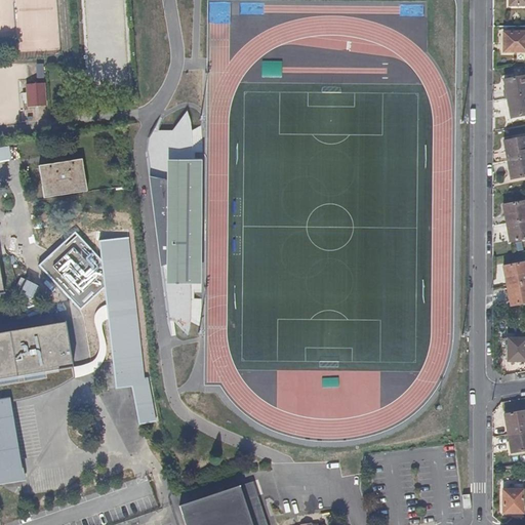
[(524,33),(503,34),(502,53),(524,53),(524,33)]
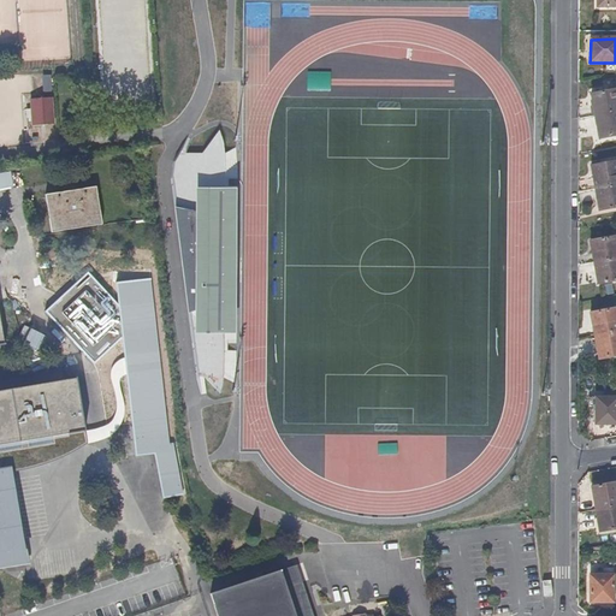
[(615,112),(615,90),(590,95),(593,117),(615,112)]
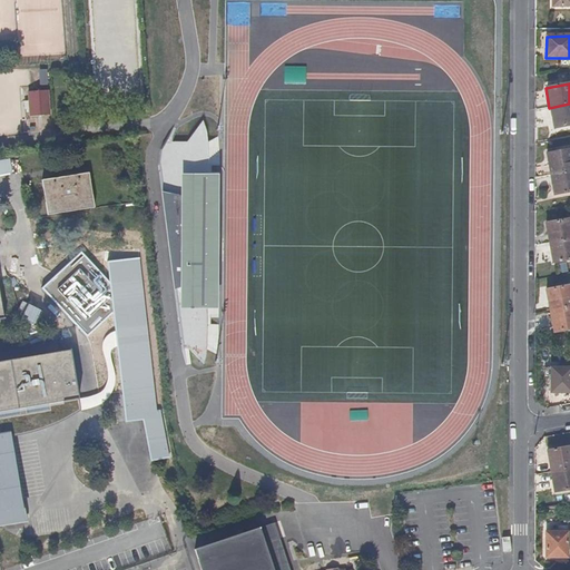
[(48,90),(27,92),(28,102),(28,105),(29,125),(50,124),(48,90)]
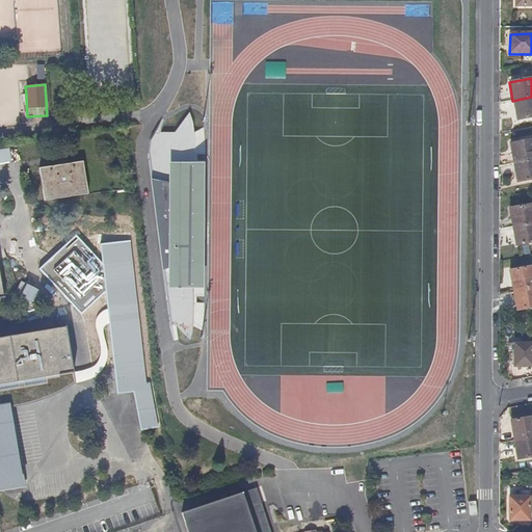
[(531,116),(531,97),(512,101),(515,120),(531,116)]
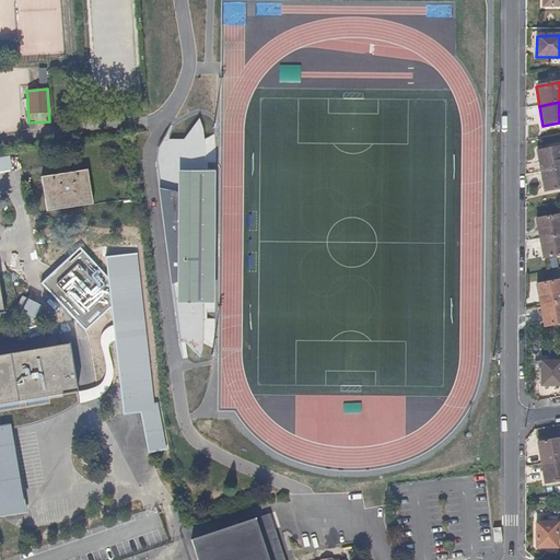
[(170,140),(174,127),(172,124),(159,147),(155,164),(160,188),(176,339),(183,360),(188,359),(185,343),(200,358),(203,343),(213,348),(216,324),(217,150),(212,135),(203,138),(203,128),(199,118),(183,140),(170,140)]
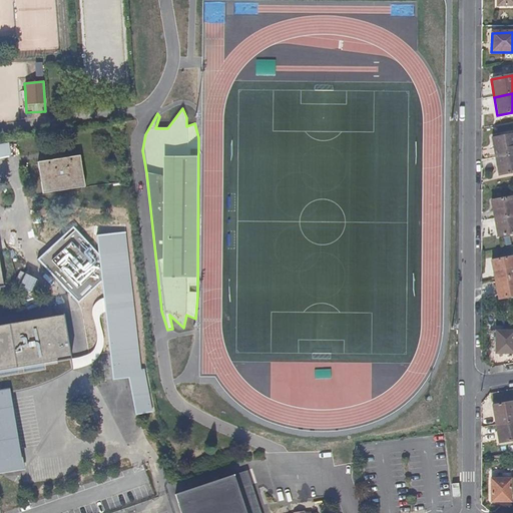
[(512,154),(512,136),(492,140),(495,157),(512,154)]
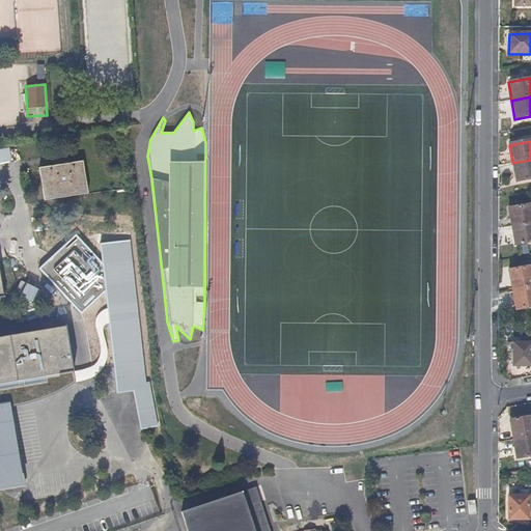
[(0,163),(11,162),(9,148),(0,149),(0,163)]
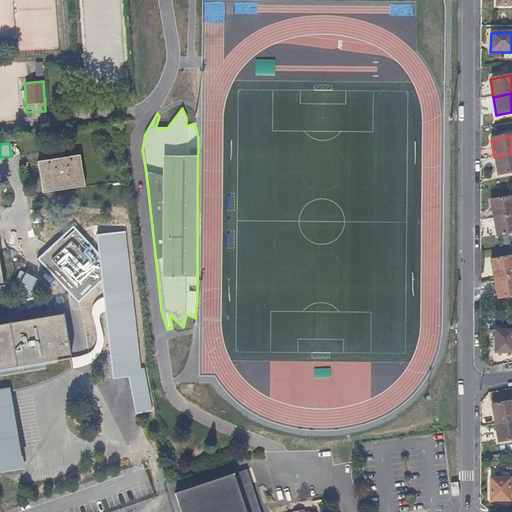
[(511,172),(511,154),(494,157),(498,175),(511,172)]
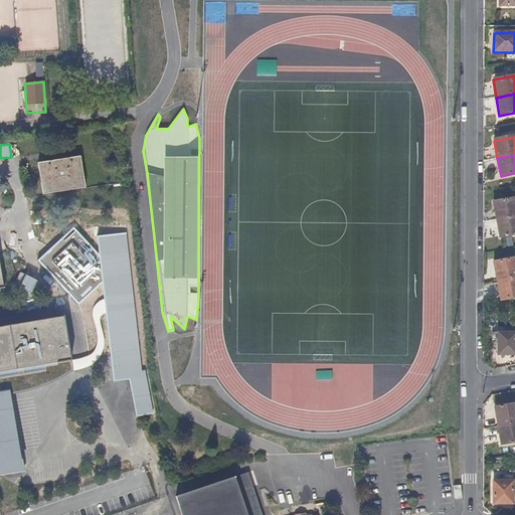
[(37,163),(42,195),(86,188),(80,156),(37,163)]
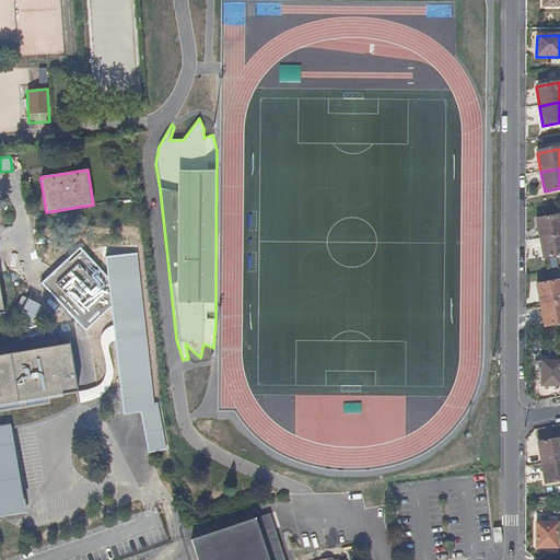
[(559,234),(559,216),(536,220),(539,240),(559,234)]
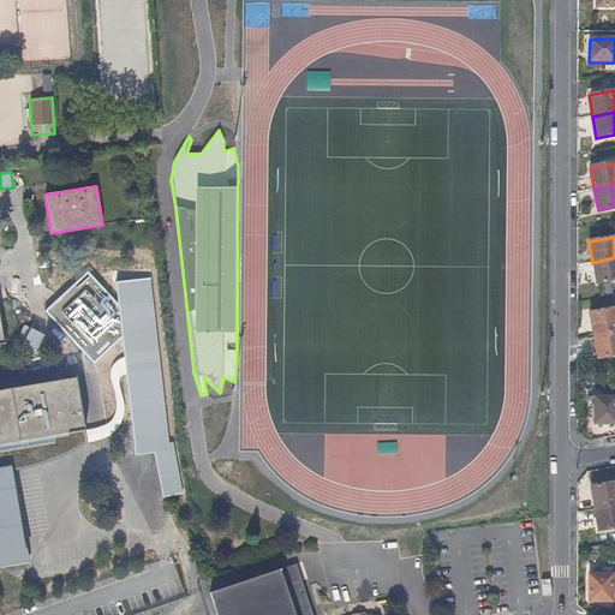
[(614,280),(614,257),(592,263),(597,284),(614,280)]
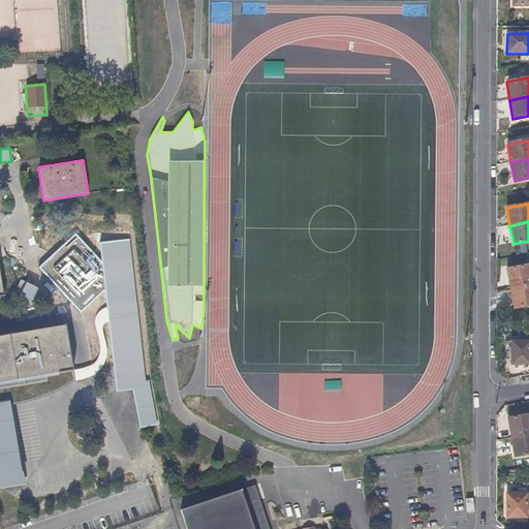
[(100,243),(102,262),(76,234),(40,268),(82,311),(105,289),(107,307),(110,321),(117,391),(133,389),(142,428),(158,425),(150,381),(147,381),(131,240),(100,243)]
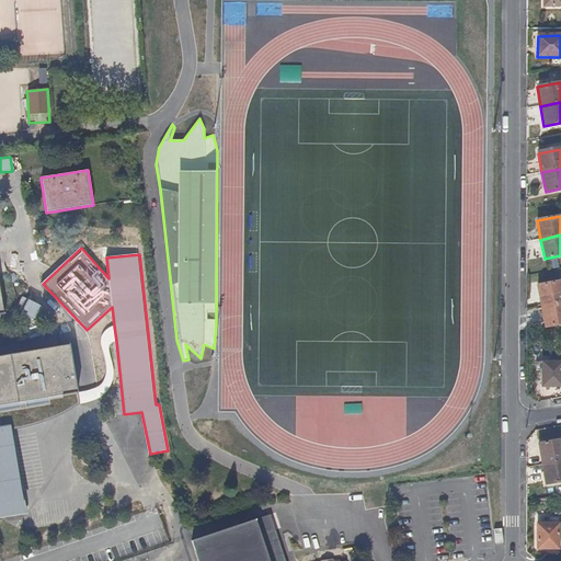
[(560,301),(560,282),(537,287),(540,306),(560,301)]
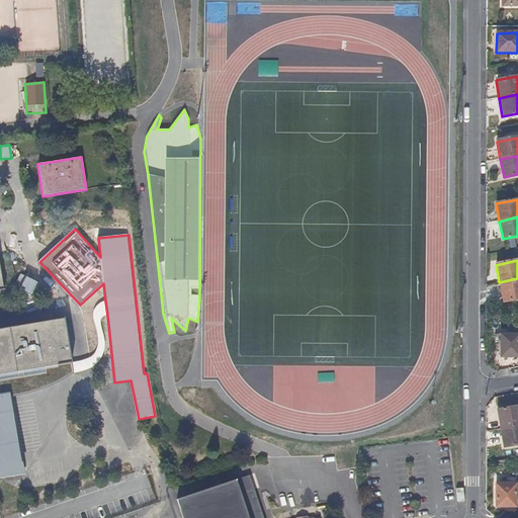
[(517,296),(517,278),(499,282),(502,299),(517,296)]
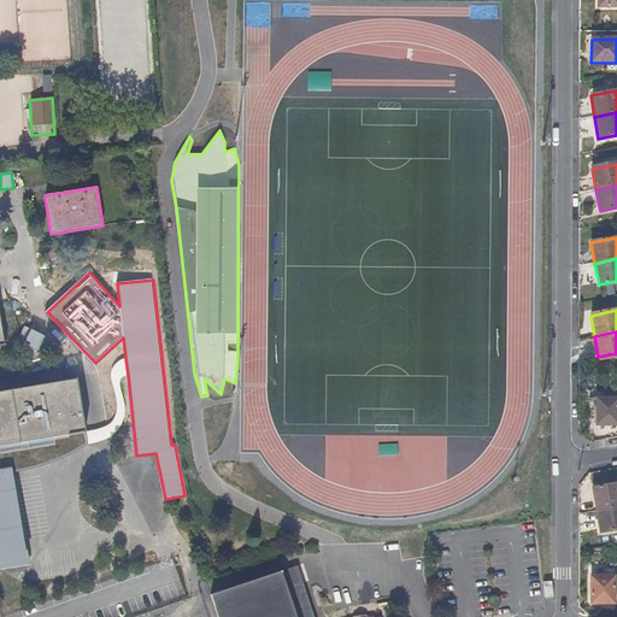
[(94,430),(86,432),(88,445),(100,442),(111,436),(119,429),(124,419),(125,406),(124,398),(121,388),(119,381),(123,376),(128,375),(125,358),(122,359),(116,363),(111,372),(115,386),(117,403),(117,412),(112,422),(104,427),(94,430)]
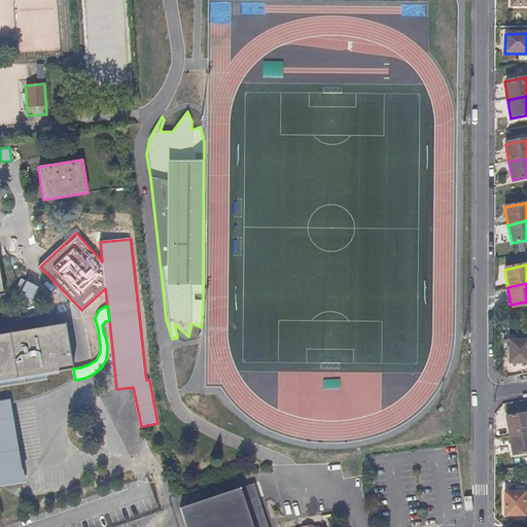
[(0,380),(73,369),(65,322),(2,334),(0,334),(0,380)]
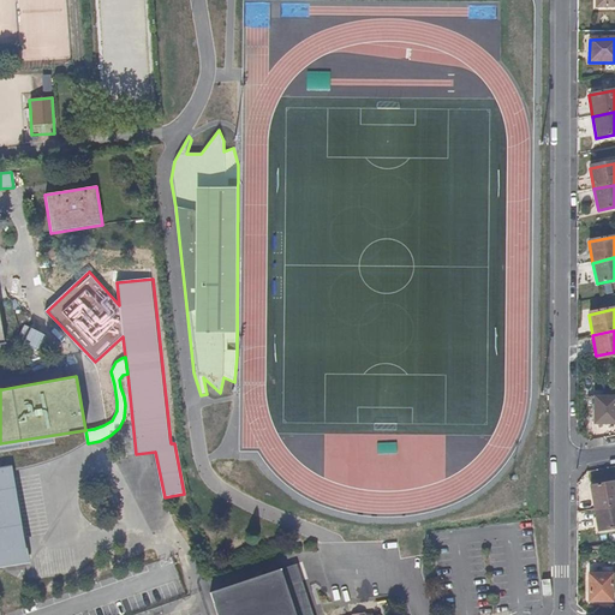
[(614,395),(595,395),(595,423),(614,423),(614,395)]
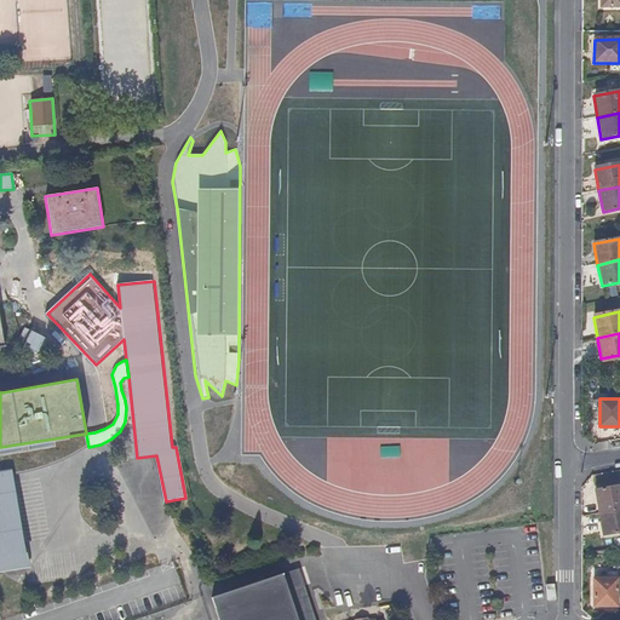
[(13,470),(0,471),(0,572),(29,568),(13,470)]
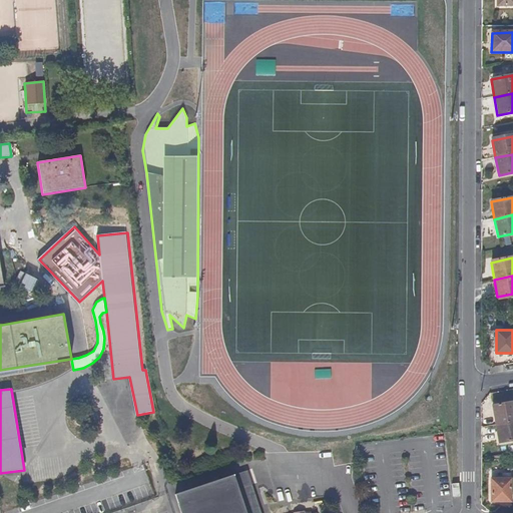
[(512,419),(512,400),(492,404),(496,423),(512,419)]
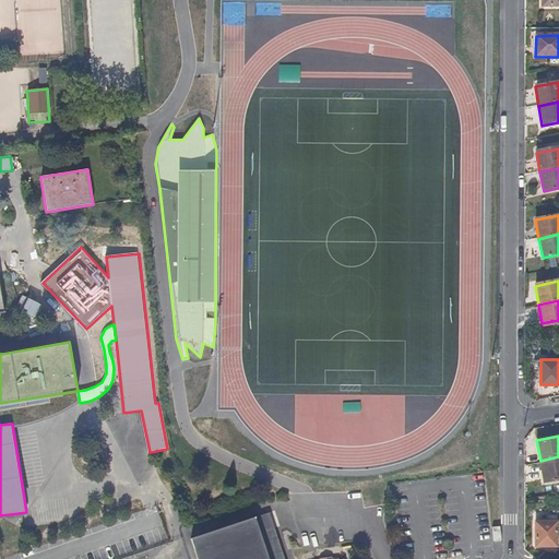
[(558,477),(558,456),(540,461),(544,480),(558,477)]
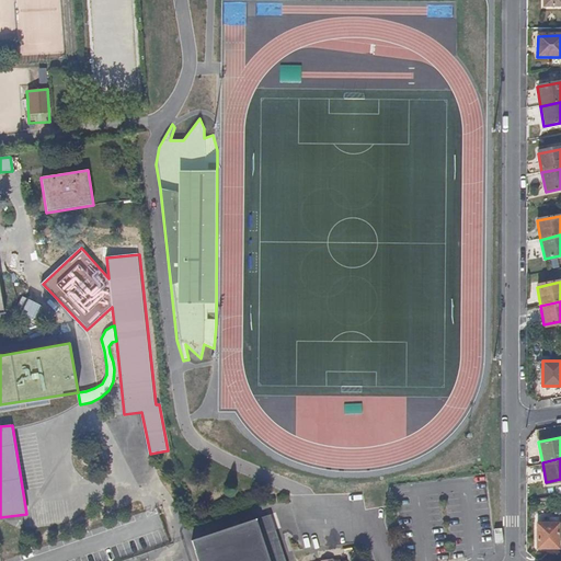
[(557,519),(537,521),(538,549),(558,548),(557,519)]
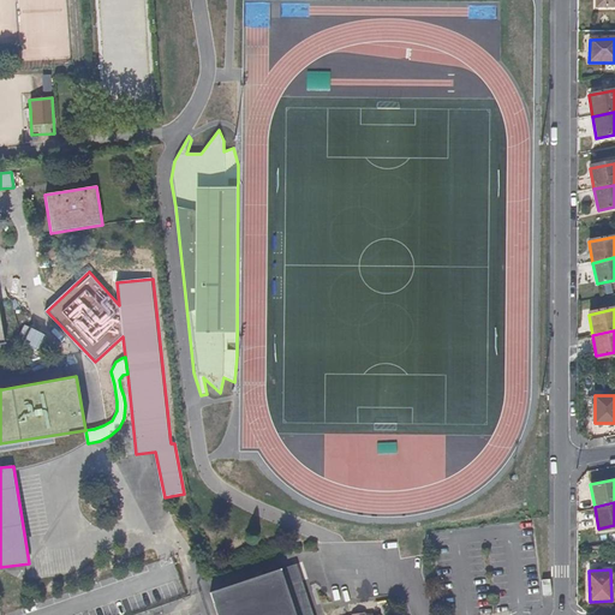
[(287,586),(281,571),(210,593),(218,614),(312,614),(302,581),(293,584),(296,591),(290,593),(286,586),(287,586)]
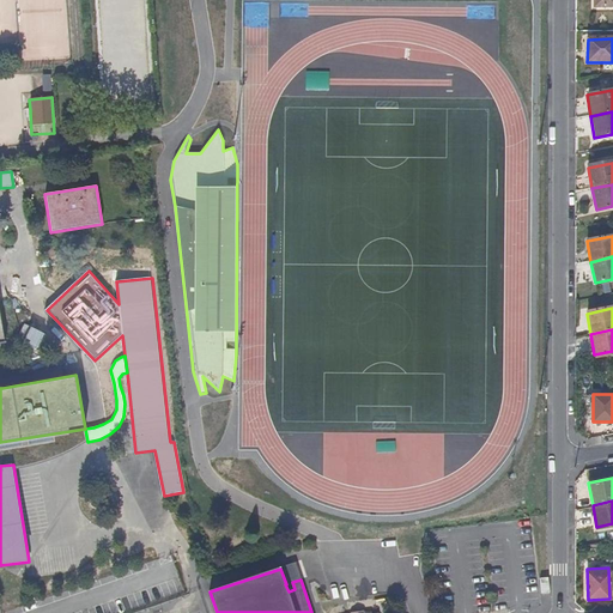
[(547,577),(539,578),(541,594),(547,594),(550,593),(548,577),(547,577)]
